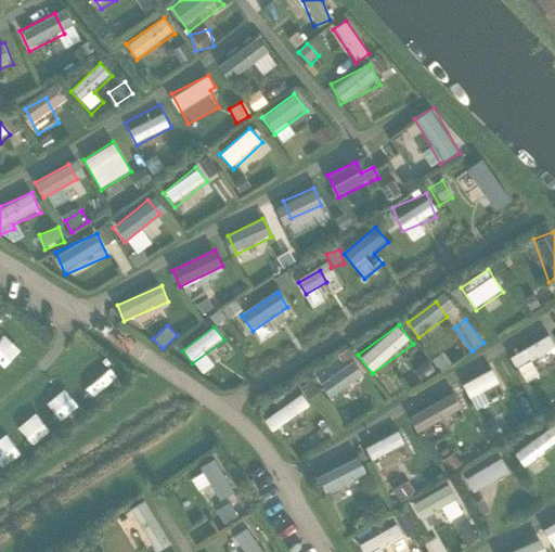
[(232,328),(223,334),(236,349),(245,343),(232,328)]
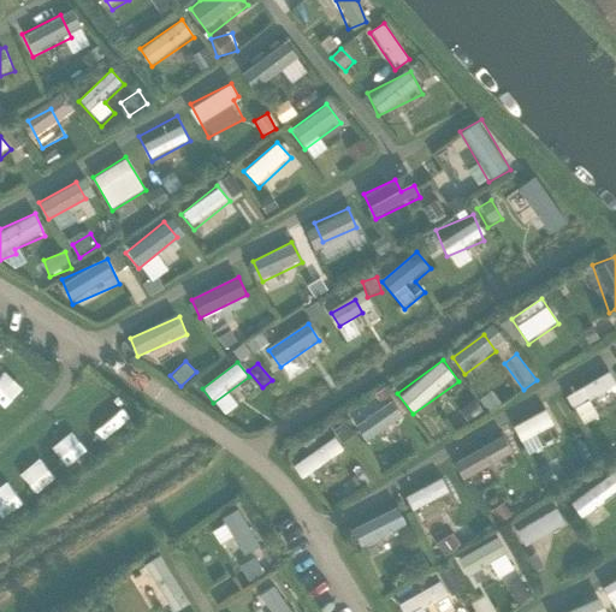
[(594,406),(606,400),(604,396),(615,390),(615,382),(608,366),(567,385),(587,426),(600,419),(594,406)]
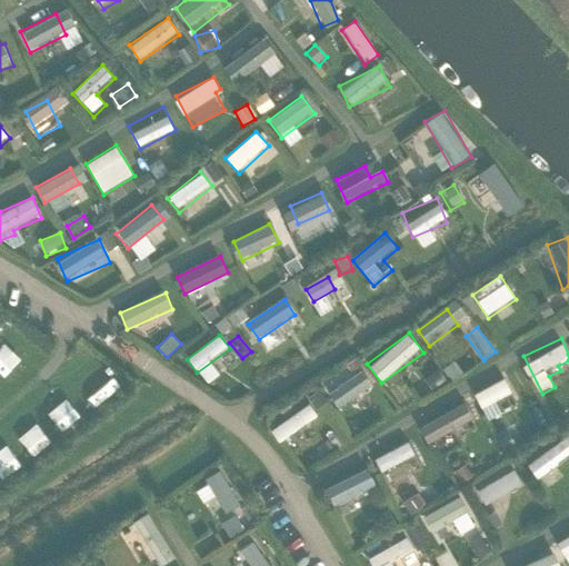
[(3,341),(0,345),(0,381),(6,388),(28,368),(3,341)]
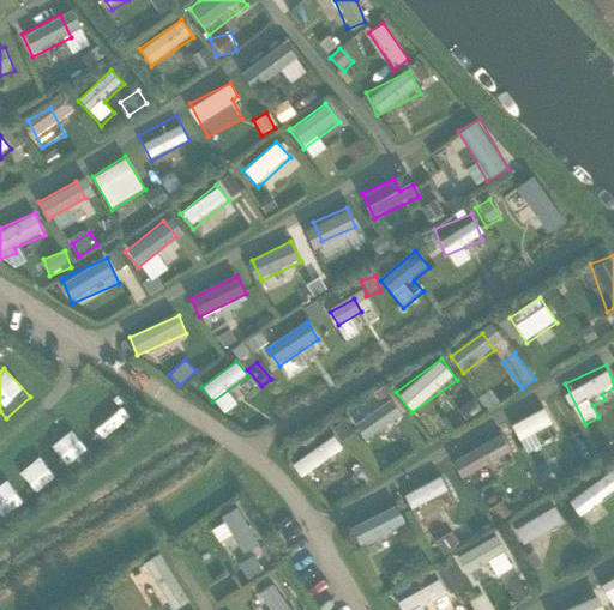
[(351,420),(368,441),(390,424),(374,403),(351,420)]
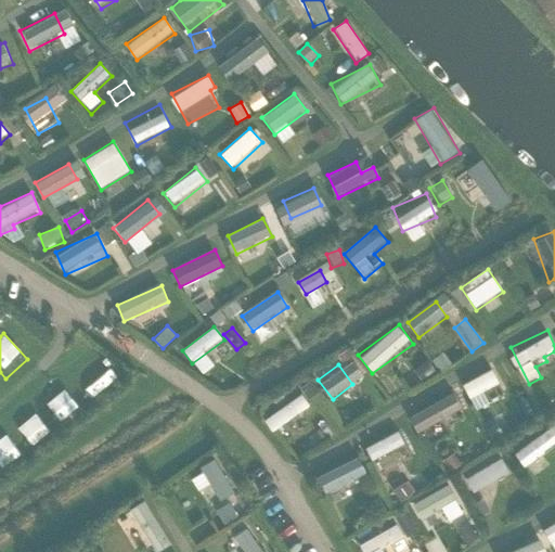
[(85,387),(92,396),(115,376),(107,368),(85,387)]
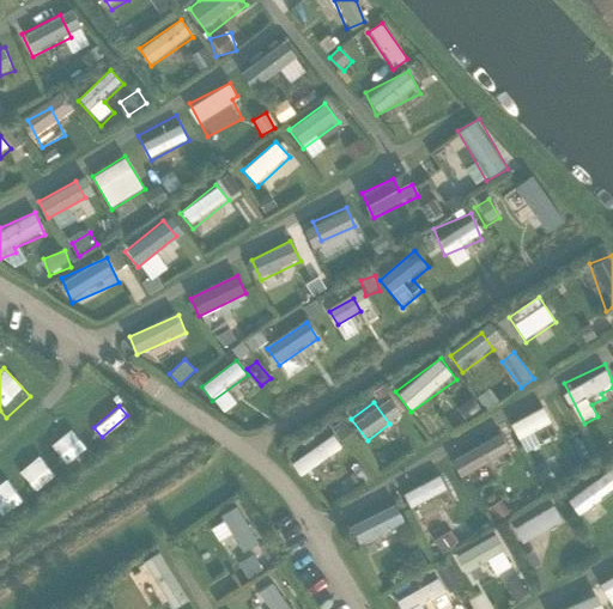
[(521,443),(553,432),(545,409),(514,420),(521,443)]
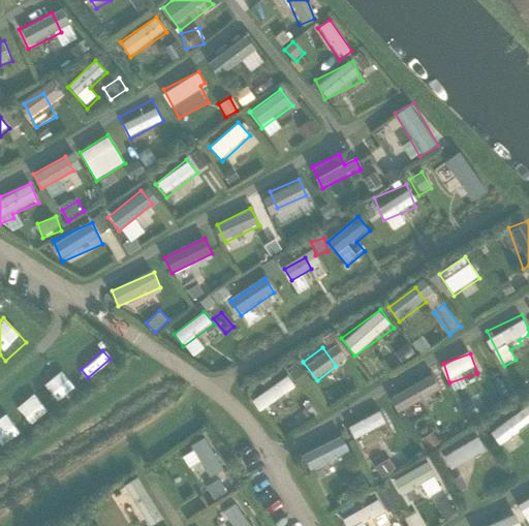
[(400,410),(442,394),(435,374),(393,392),(400,410)]
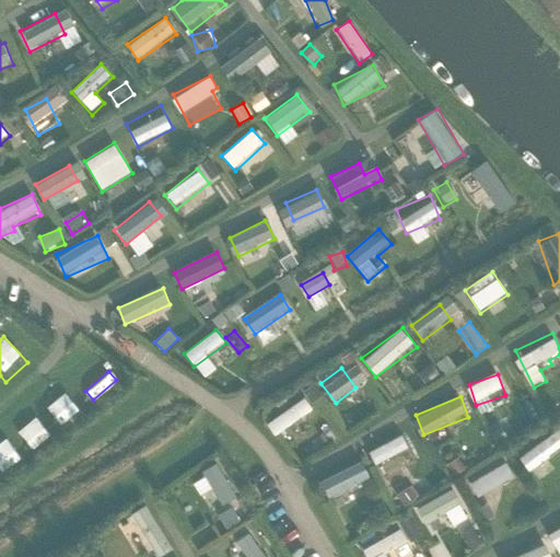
[(270,417),(289,440),(311,424),(292,399),(270,417)]
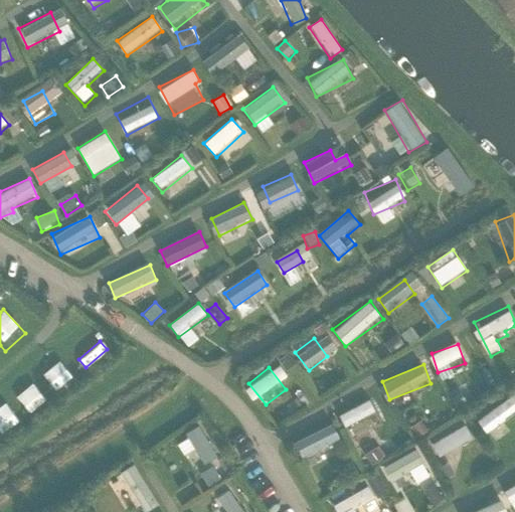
[(40,393),(19,405),(25,416),(46,403),(40,393)]
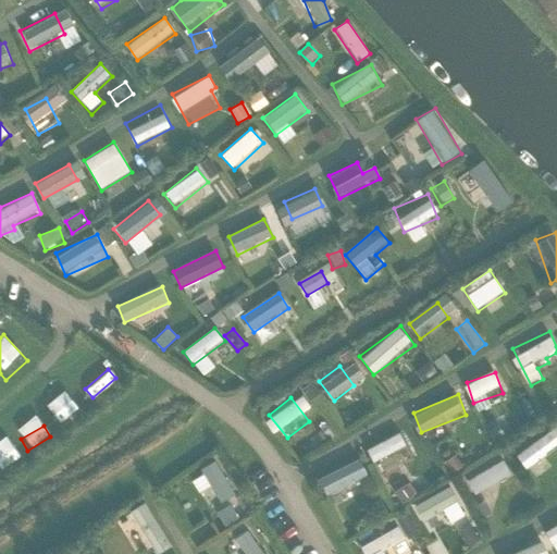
[(556,426),(515,455),(527,472),(556,451),(556,426)]
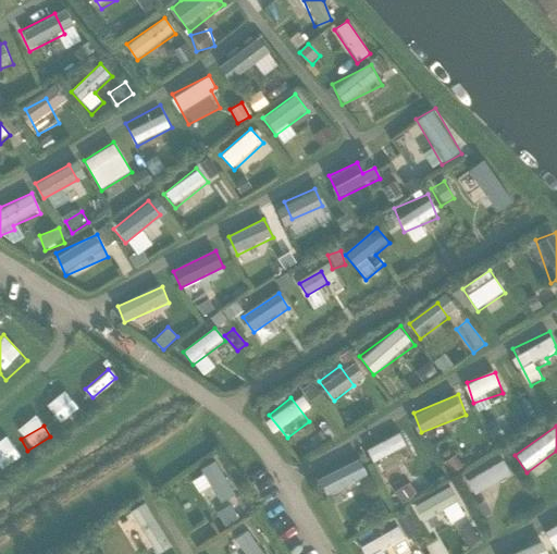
[(397,433),(367,451),(384,481),(415,464),(397,433)]
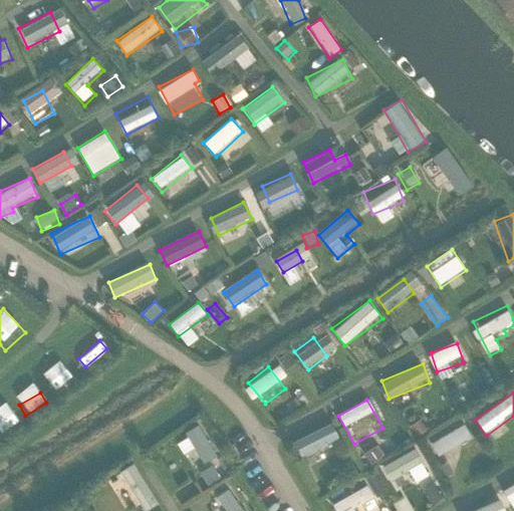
[(416,440),(428,433),(420,420),(408,427),(416,440)]
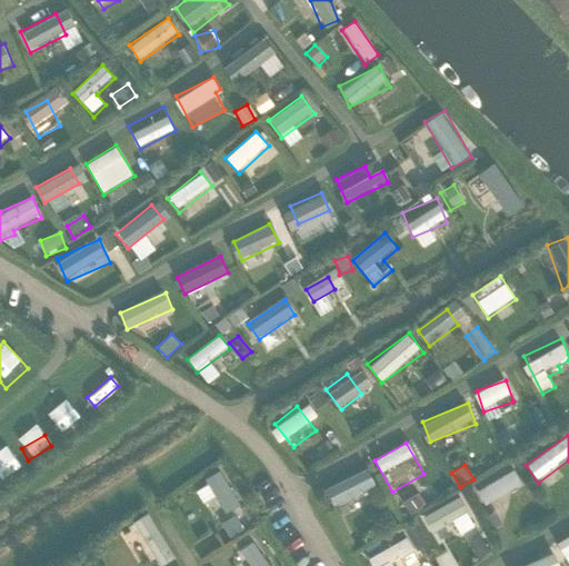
[(325,486),(335,508),(378,489),(368,467),(325,486)]
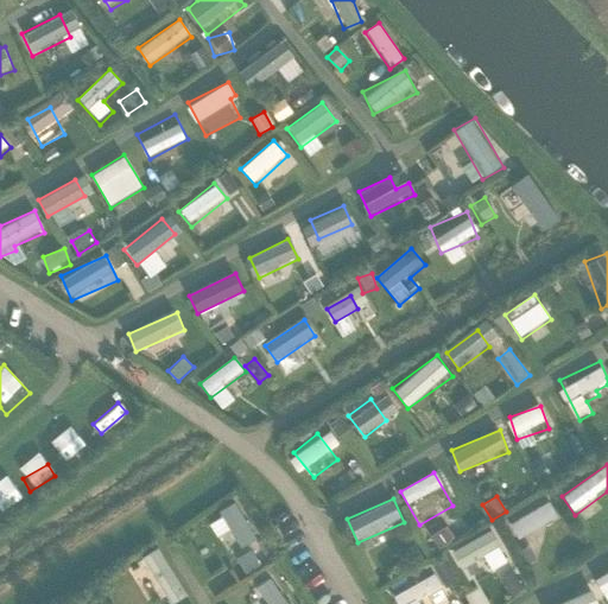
[(520,544),(559,520),(549,501),(510,525),(520,544)]
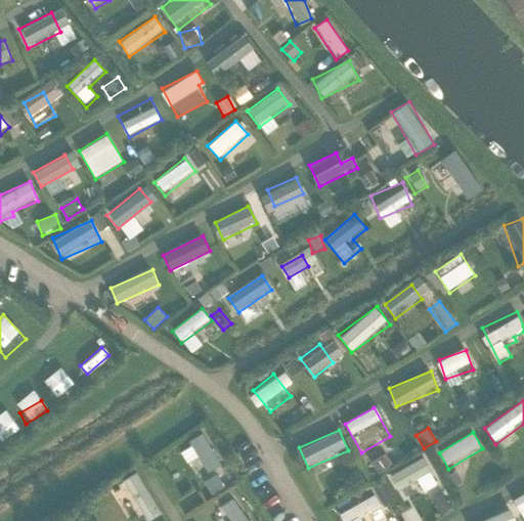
[(203,435),(179,449),(188,465),(198,459),(209,476),(223,467),(203,435)]
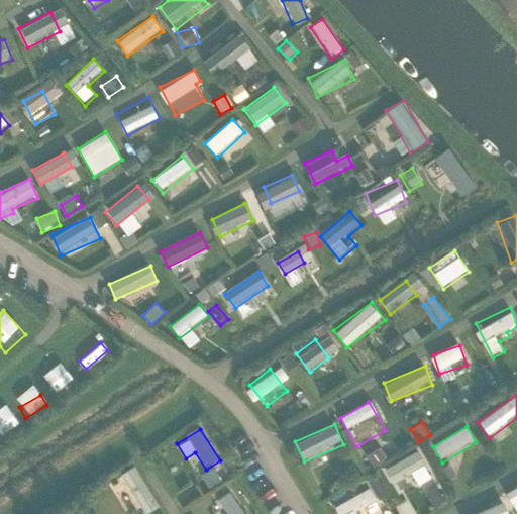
[(380,447),(366,455),(373,469),(387,460),(380,447)]
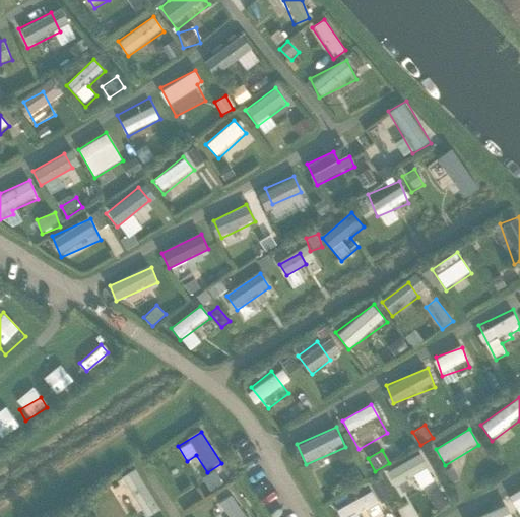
[(390,492),(429,475),(423,460),(384,476),(390,492)]
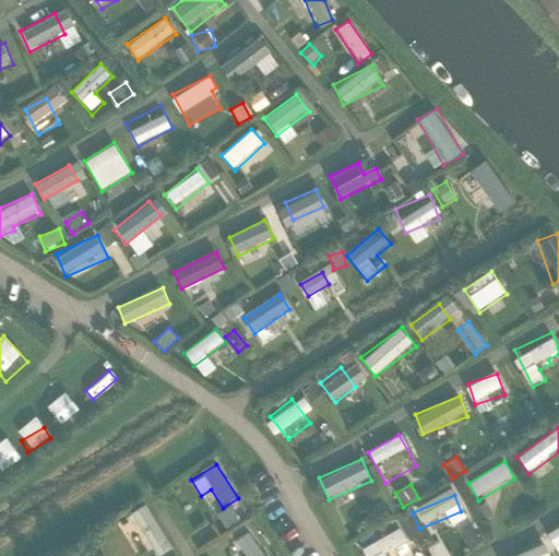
[(147,510),(135,518),(156,549),(168,543),(147,510)]
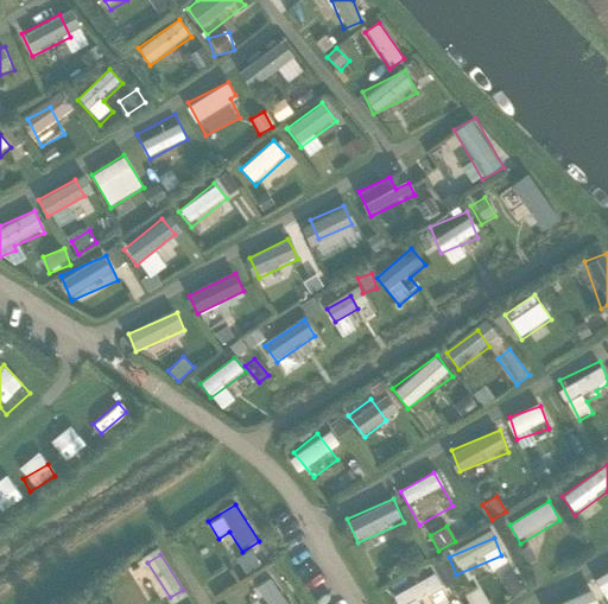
[(607,572),(594,579),(602,596),(607,592),(607,572)]
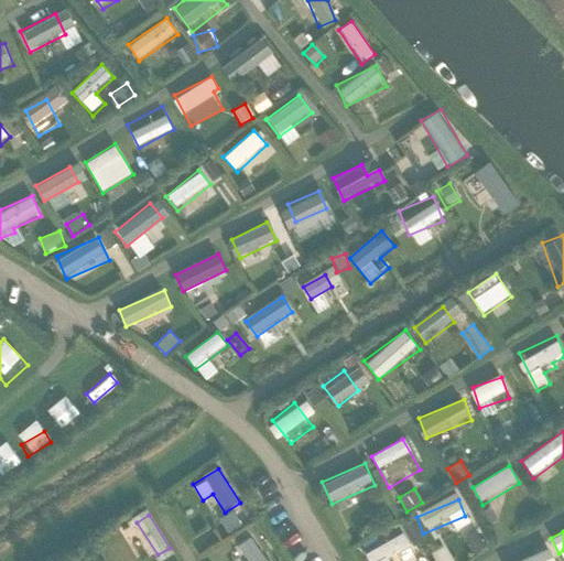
[(405,535),(365,550),(368,560),(392,560),(391,557),(411,550),(405,535)]
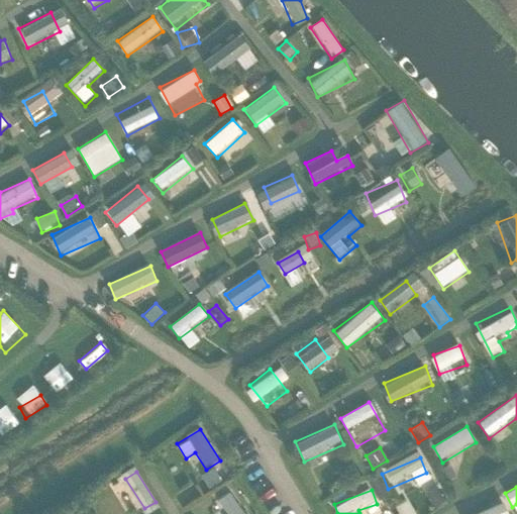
[(216,499),(225,513),(243,513),(230,491),(216,499)]
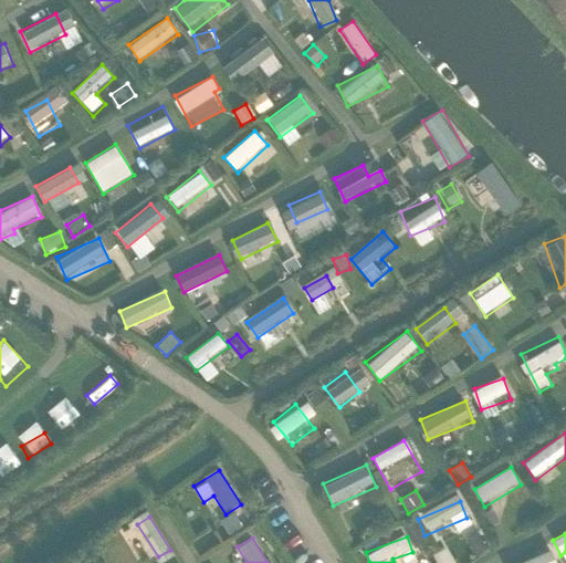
[(557,562),(551,548),(515,562),(557,562)]
